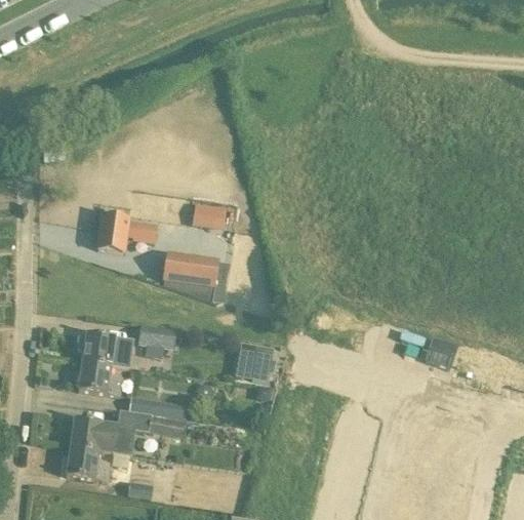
[(397,165),(386,168),(387,176),(399,173),(397,165)]
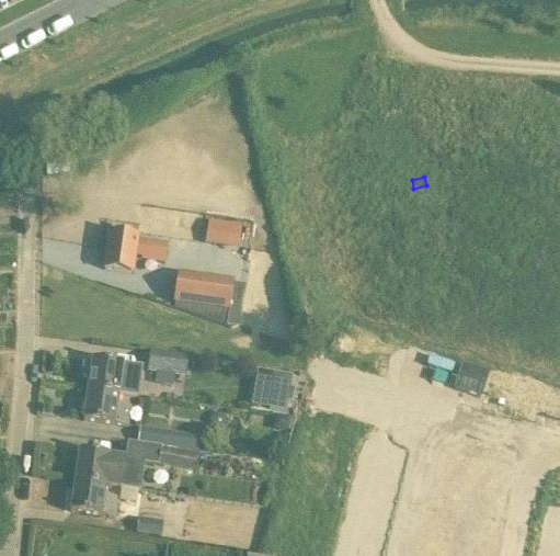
[(426,185),(413,189),(415,197),(429,194),(426,185)]
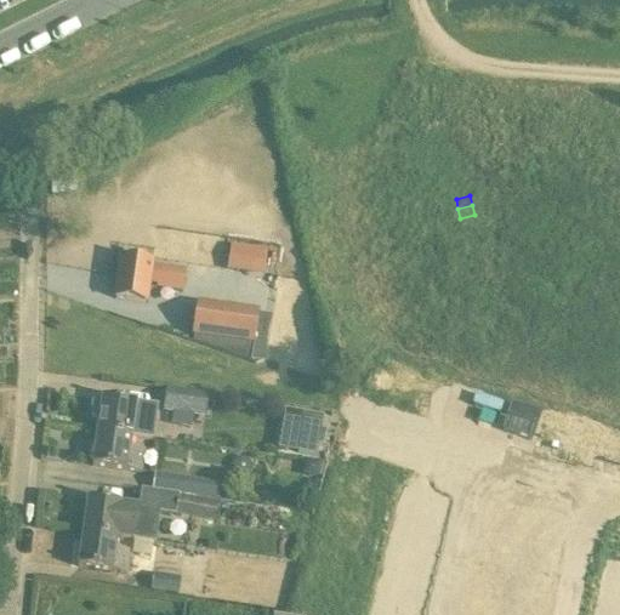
[(479,235),(465,239),(467,249),(482,245),(479,235)]
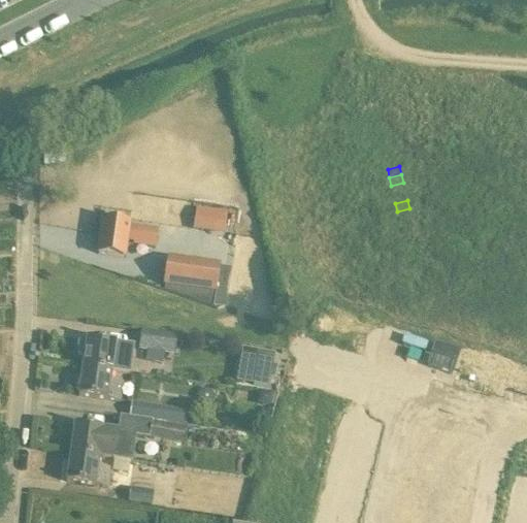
[(193,226),(208,228),(210,207),(196,205),(193,226)]
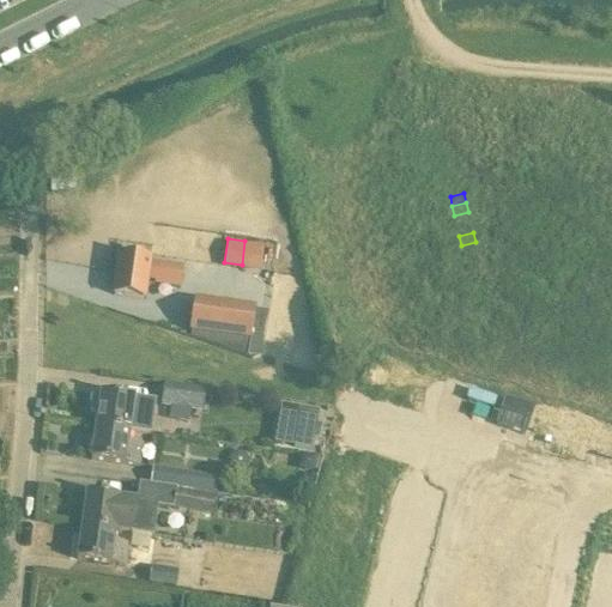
[(476,242),(461,246),(464,254),(477,252),(476,242)]
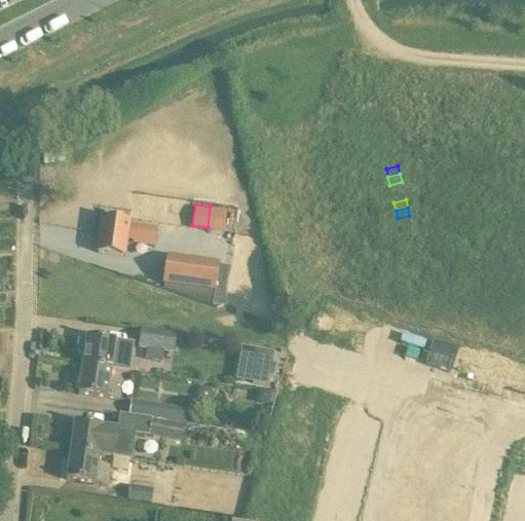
[(124,253),(126,236),(134,237),(134,238),(155,242),(157,225),(129,221),(129,219),(103,216),(99,250),(124,253)]
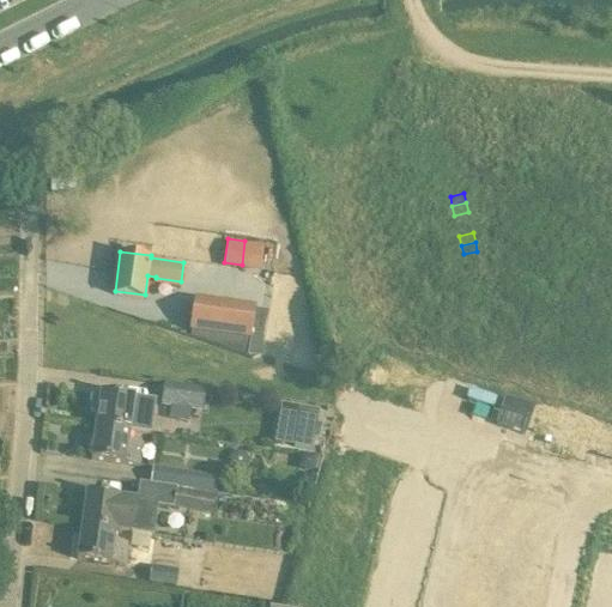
[(482,272),(468,275),(471,284),(484,281),(482,272)]
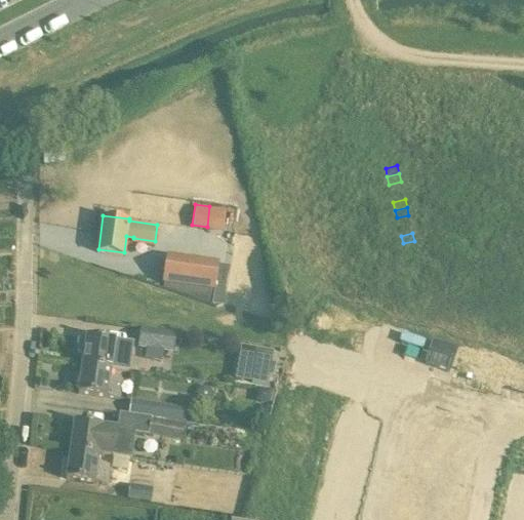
[(414,241),(403,243),(404,251),(416,248),(414,241)]
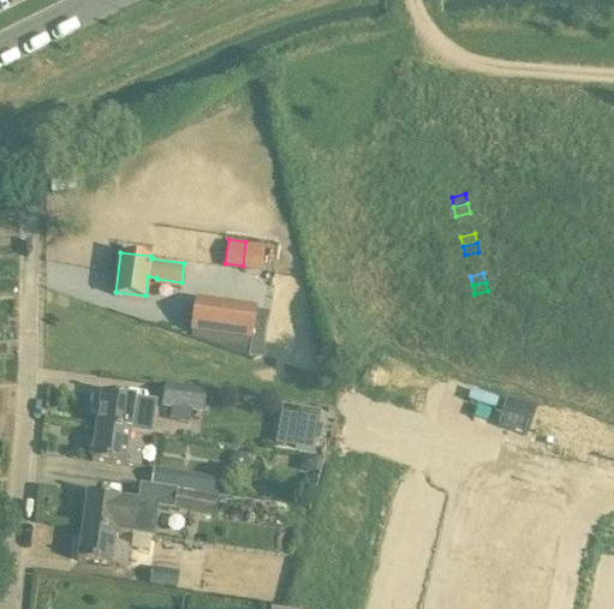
[(439,293),(395,303),(400,322),(458,309),(453,290),(439,293)]
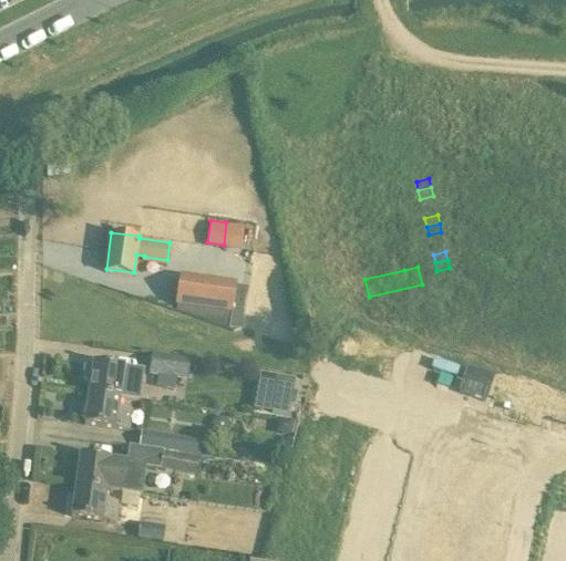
[(512,269),(511,282),(520,283),(521,270),(512,269)]
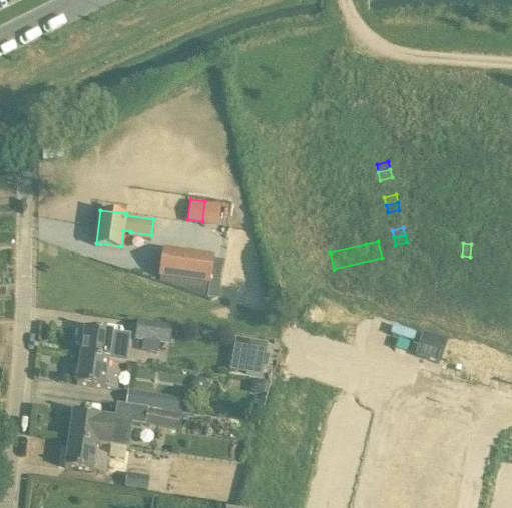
[(471,244),(470,257),(478,257),(479,244),(471,244)]
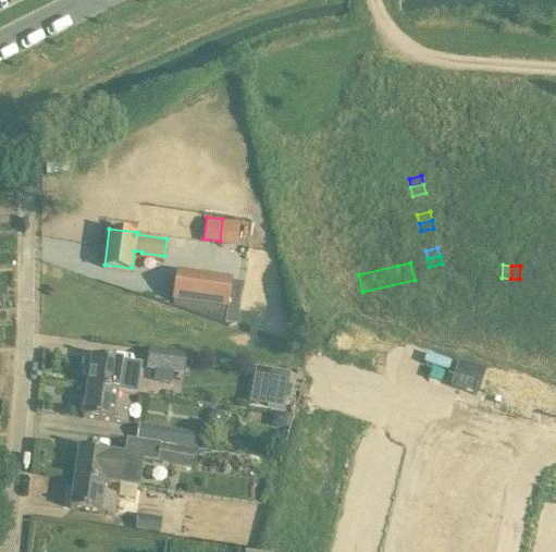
[(233,274),(176,267),(172,297),(174,297),(174,303),(223,319),(225,305),(227,305),(233,274)]
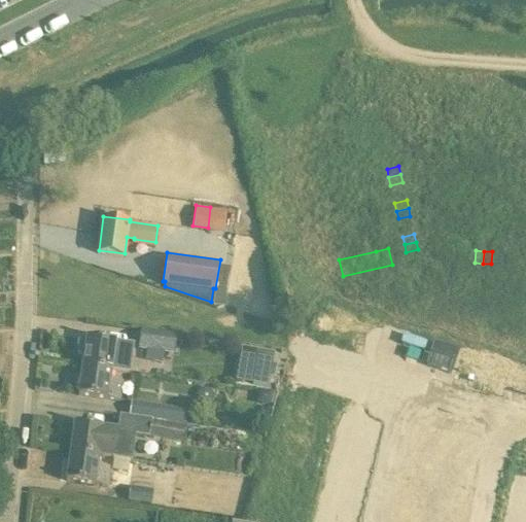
[(139,345),(175,350),(177,331),(142,325),(139,345)]
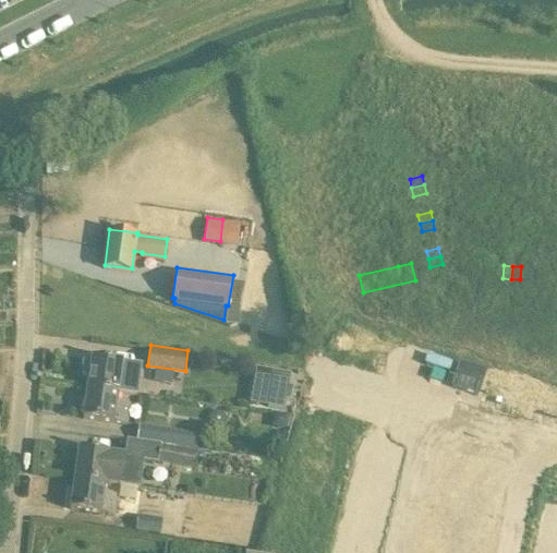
[(136,392),(141,361),(87,353),(83,357),(82,369),(84,372),(89,373),(87,384),(119,388),(136,392)]
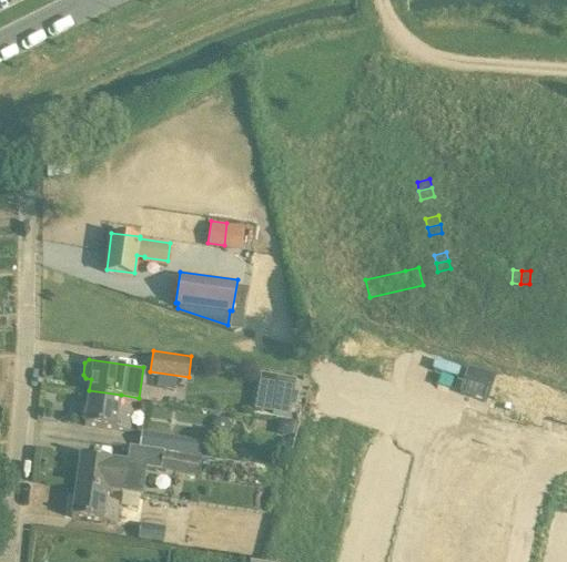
[(290,402),(296,404),(297,390),(292,389),(294,378),(276,375),(273,394),(271,409),(289,412),(290,402)]
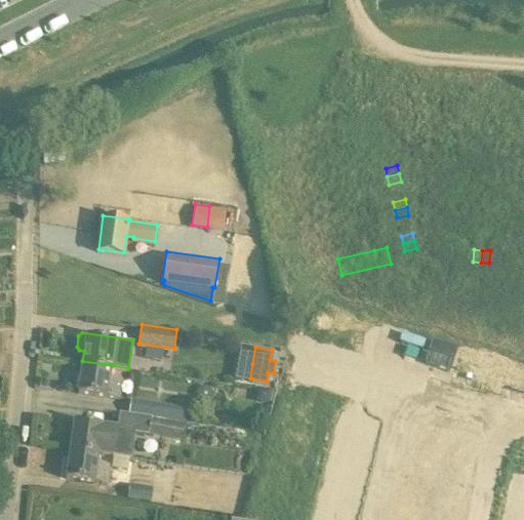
[(112,365),(82,361),(78,390),(120,396),(122,376),(111,374),(112,365)]
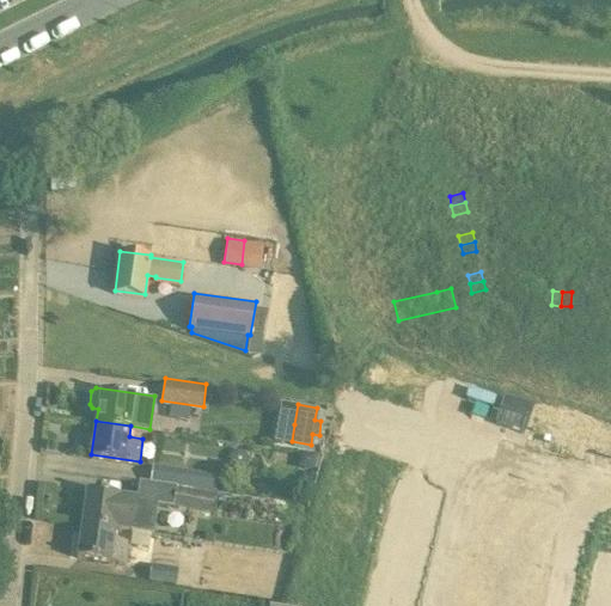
[(215,489),(218,472),(153,464),(151,479),(177,483),(176,485),(177,485),(214,493),(215,489)]
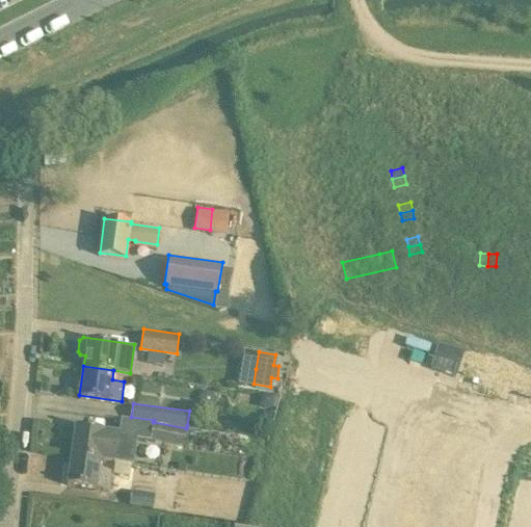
[(283,413),(281,421),(295,425),(298,417),(283,413)]
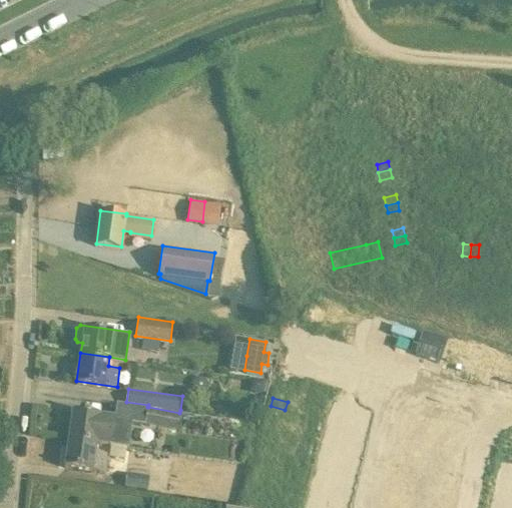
[(271,406),(269,414),(283,418),(285,410),(271,406)]
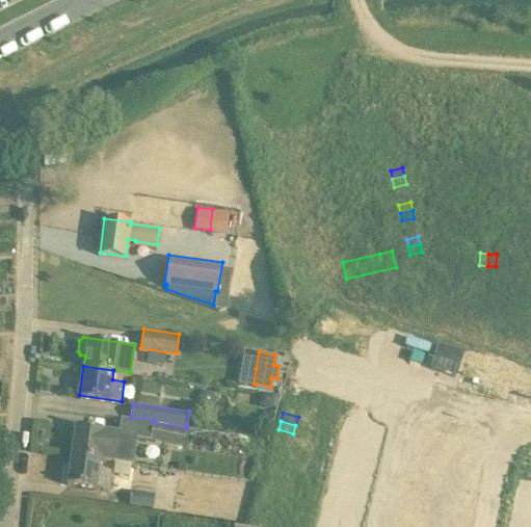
[(183,443),(186,428),(154,422),(151,437),(183,443)]
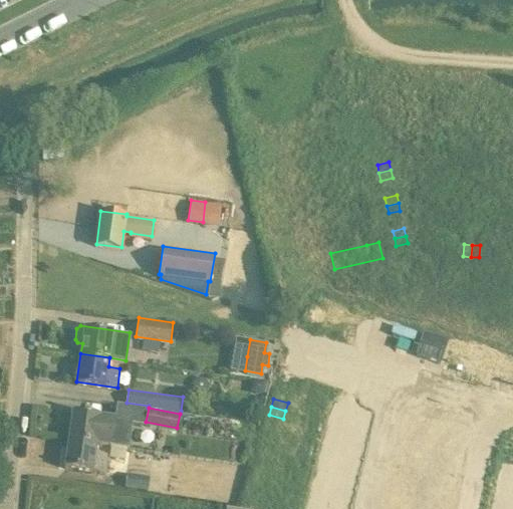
[(69,438),(97,442),(111,444),(115,417),(101,415),(101,414),(73,410),(69,438)]
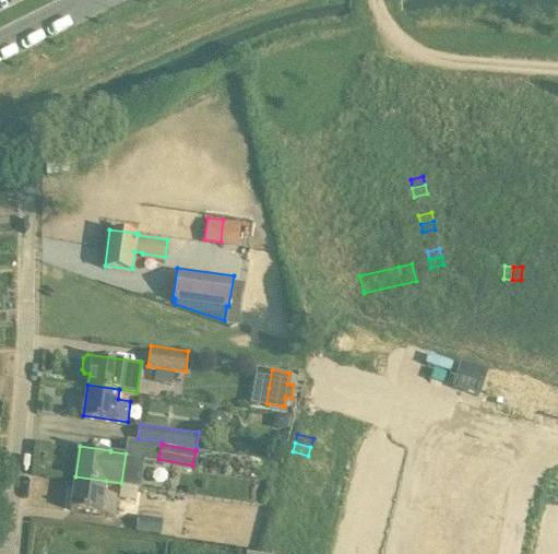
[(106,481),(75,476),(71,507),(115,513),(117,492),(104,491),(106,481)]
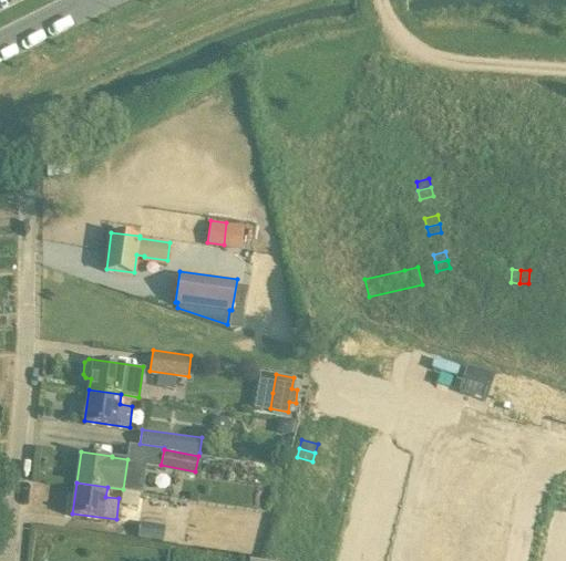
[(288,486),(286,495),(302,499),(305,490),(288,486)]
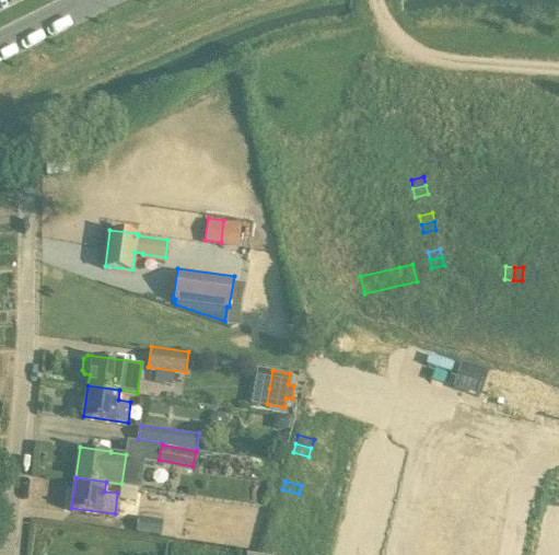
[(558,504),(548,500),(543,524),(558,529),(558,504)]
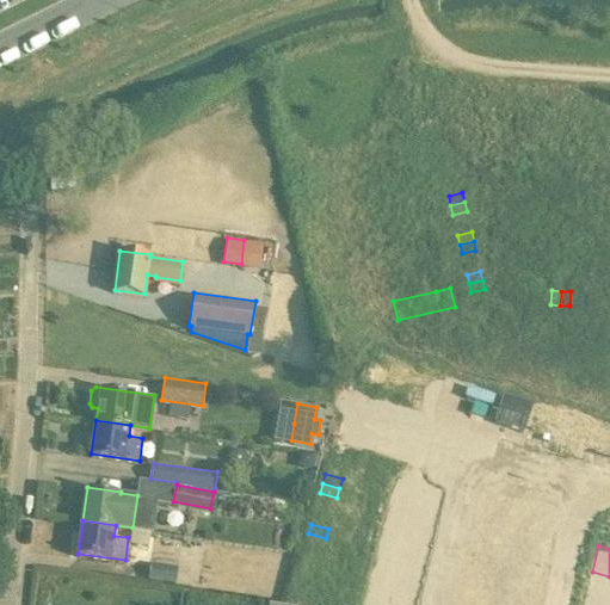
[(303,549),(301,559),(319,563),(321,554),(303,549)]
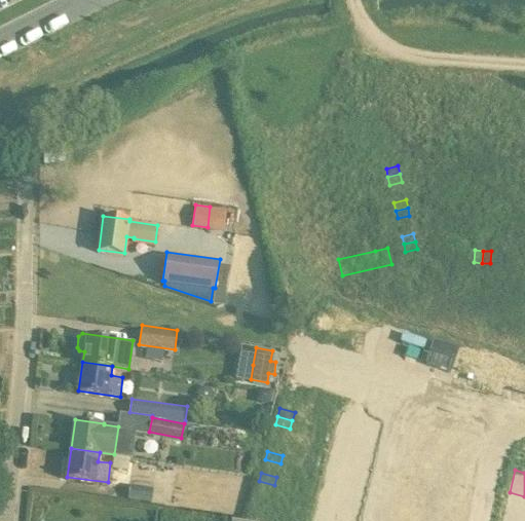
[(259,481),(257,488),(272,492),(274,485),(259,481)]
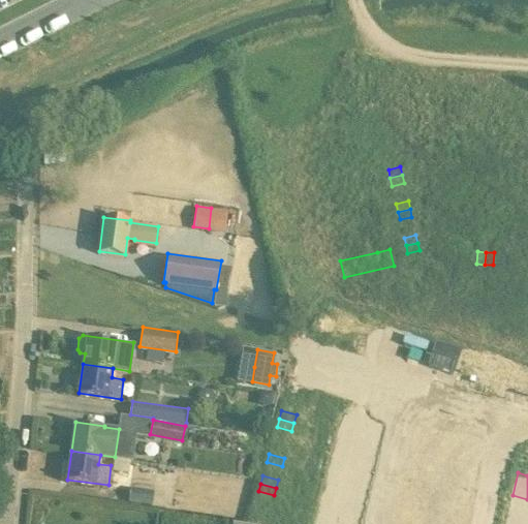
[(154,488),(131,485),(129,498),(152,502),(154,488)]
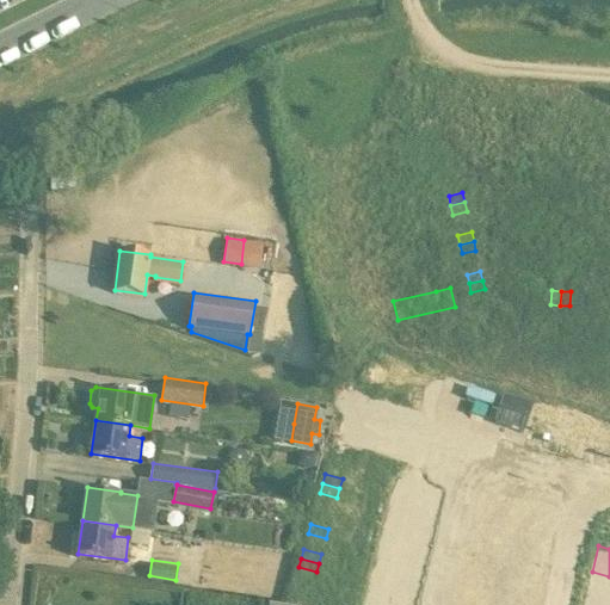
[(609,576),(592,572),(586,597),(609,603),(609,576)]
